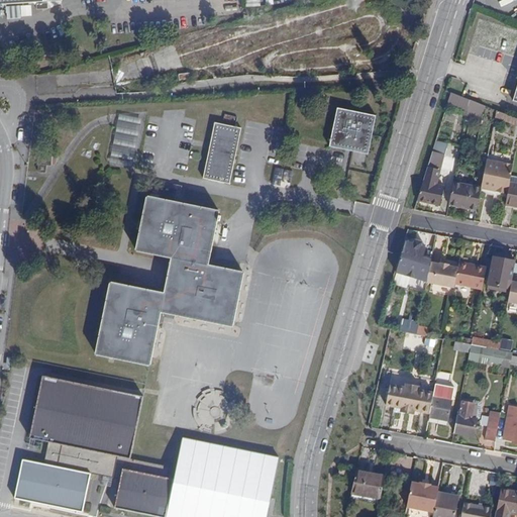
[(7,18),(20,18),(19,6),(7,7),(7,18)]
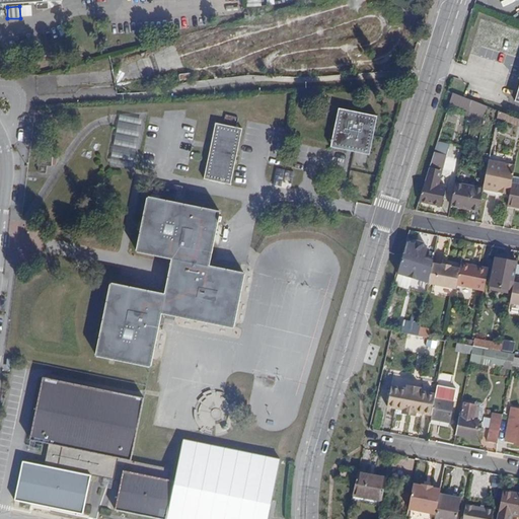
[(468,115),(469,109),(471,101),(453,94),(450,103),(467,109),(465,115),(468,115)]
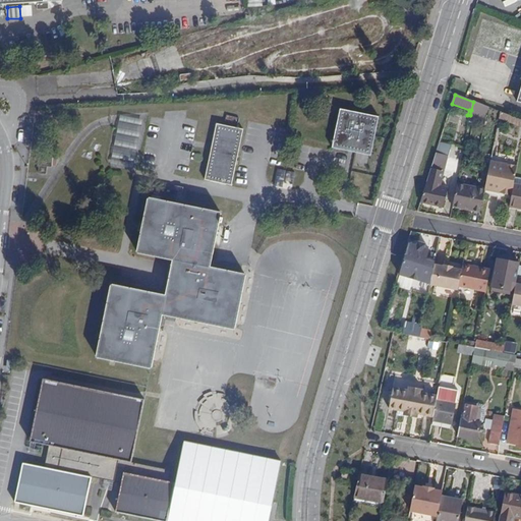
[(486,119),(488,107),(473,102),(471,110),(474,110),(473,117),(486,119)]
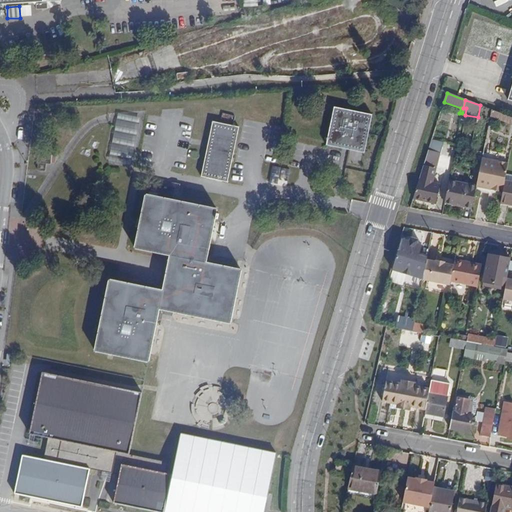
[(327,145),(364,152),(372,115),(335,108),(327,145)]
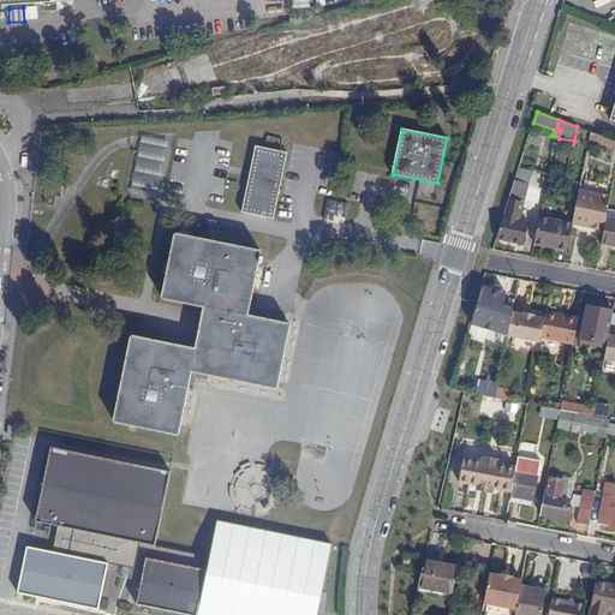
[(139,133),(135,187),(163,190),(168,135),(139,133)]
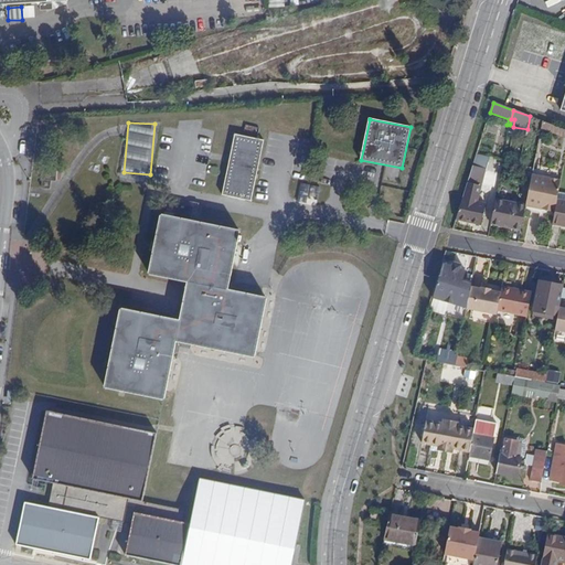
[(564,130),(544,123),(542,129),(564,137),(564,130)]
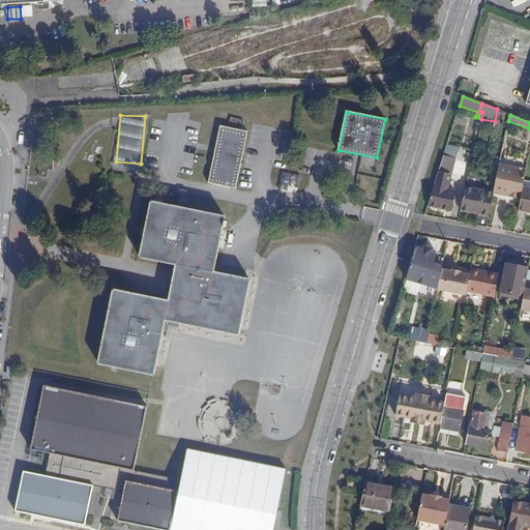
[(208,183),(236,188),(247,131),(221,125),(208,183)]
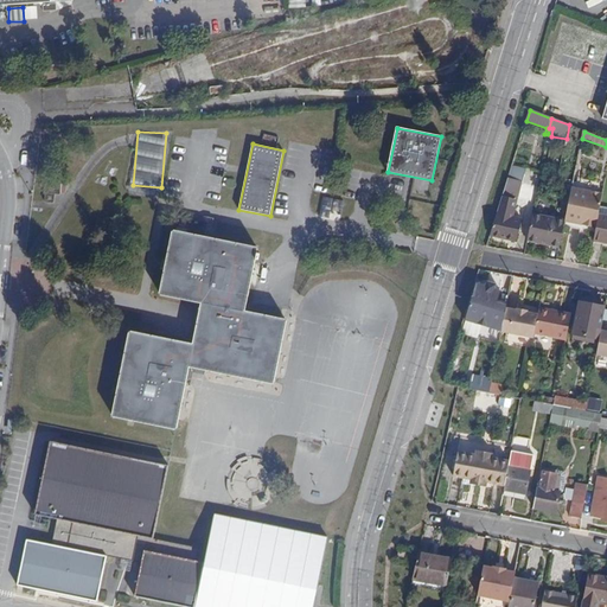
[(522,218),(513,217),(522,183),(506,180),(490,235),(517,241),(522,218)]
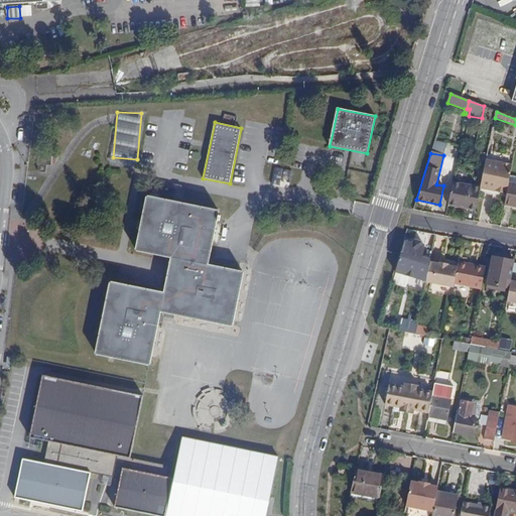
[(46,164),(51,164),(52,156),(38,154),(37,165),(39,165),(38,171),(46,171),(46,164)]
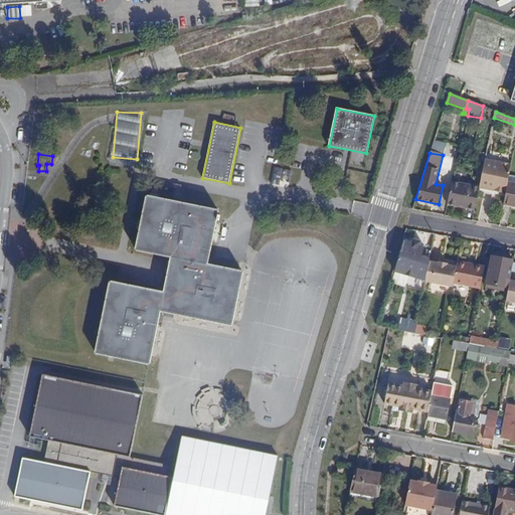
[(497,191),(506,193),(509,174),(511,164),(484,159),(479,187),(479,188),(494,191),(494,187),(498,188),(497,191)]
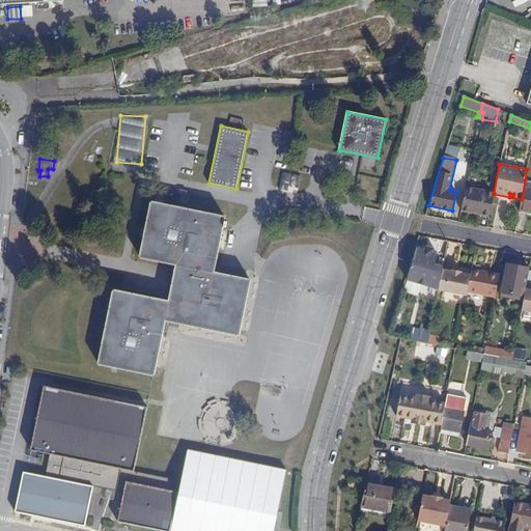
[(520,210),(530,212),(530,180),(525,179),(522,199),(520,210)]
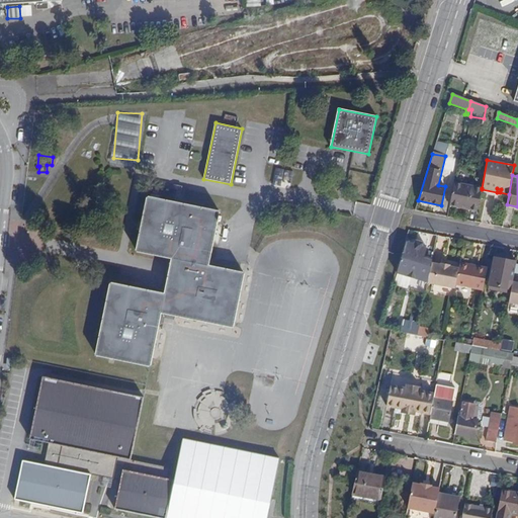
[(467,208),(478,210),(482,189),(482,188),(468,186),(468,188),(453,186),(450,205),(452,206),(453,194),(469,197),(467,208)]
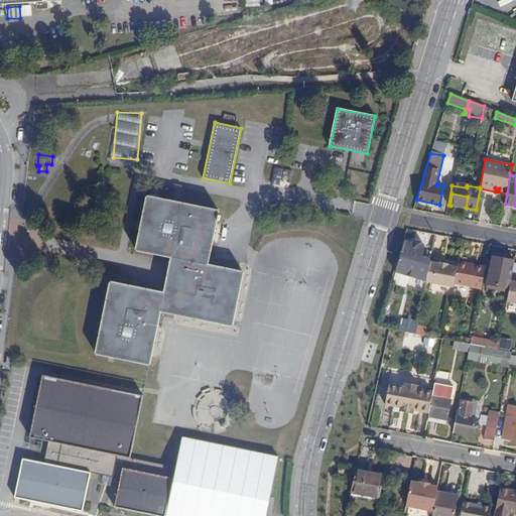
[(450,206),(466,208),(468,197),(452,194),(450,206)]
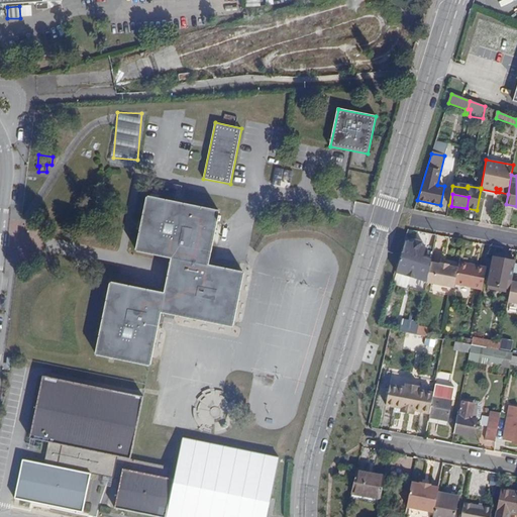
[(161,313),(232,327),(243,272),(209,265),(220,211),(147,196),(136,250),(172,259),(164,293),(111,282),(96,354),(150,365),(161,313)]
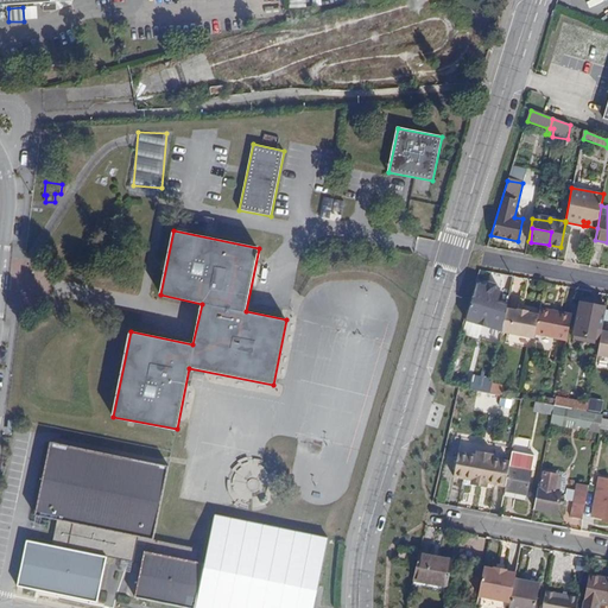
[(493,305),(500,308),(504,291),(479,284),(472,304),(492,310),(493,305)]
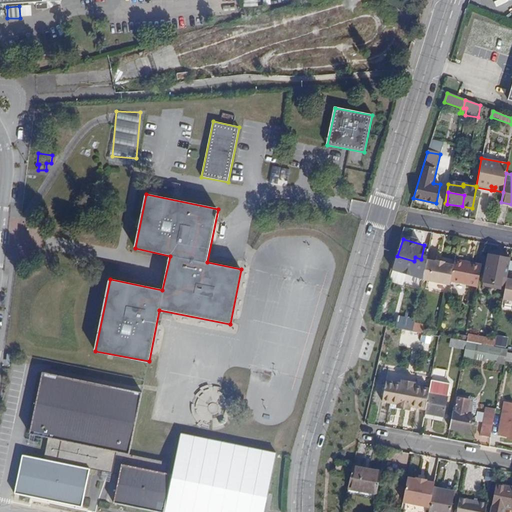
[(508,277),(511,260),(489,255),(484,282),(506,286),(508,277)]
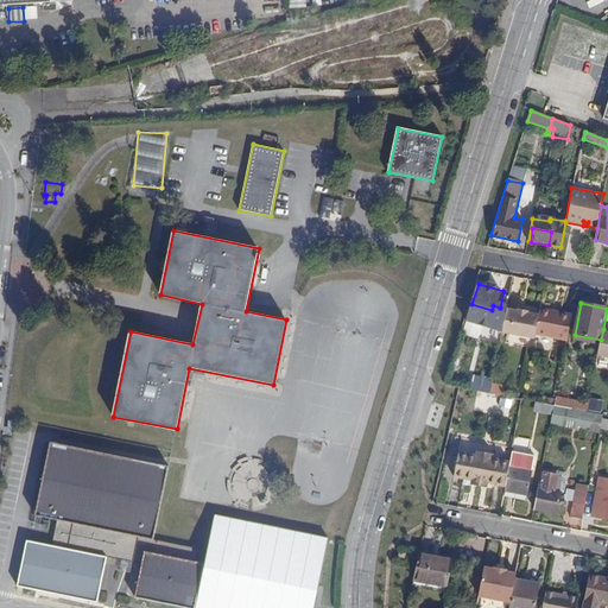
[(470,322),(473,311),(469,309),(462,329),(468,331),(470,322)]
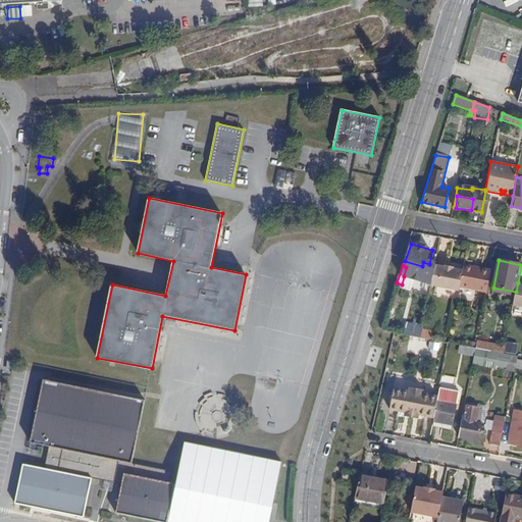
[(459,291),(459,289),(462,271),(453,269),(454,268),(445,266),(444,267),(435,266),(431,285),(459,291)]
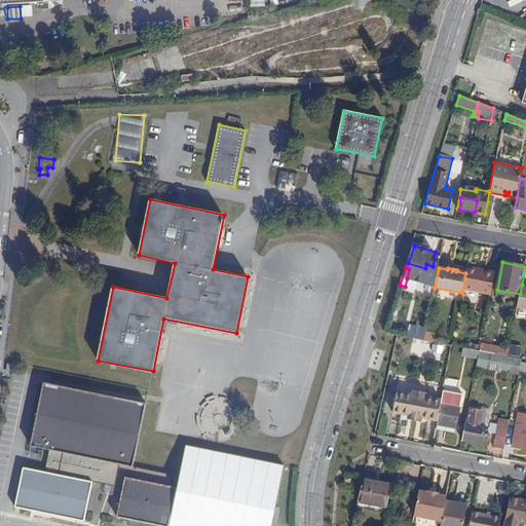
[(462,291),(490,296),(494,273),(482,271),(481,274),(466,271),(465,273),(462,291)]
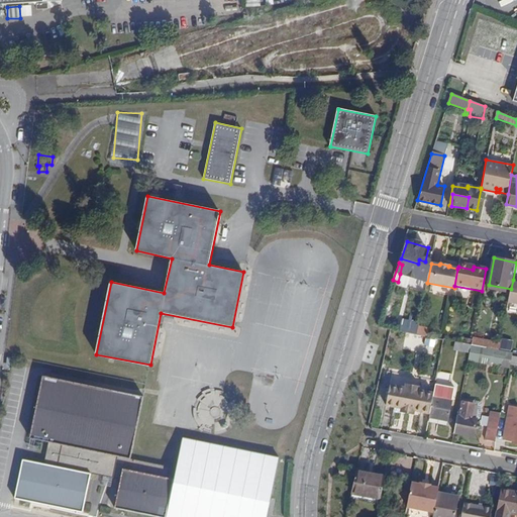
[(510,294),(511,289),(489,285),(488,289),(510,294)]
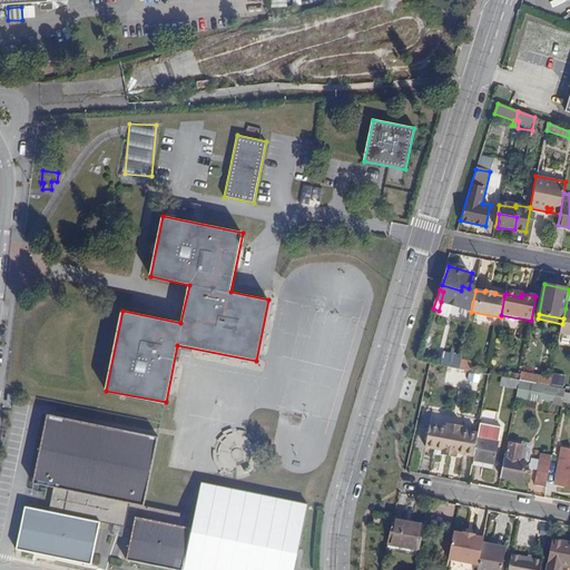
[(460,367),(471,371),(473,362),(461,360),(460,367)]
